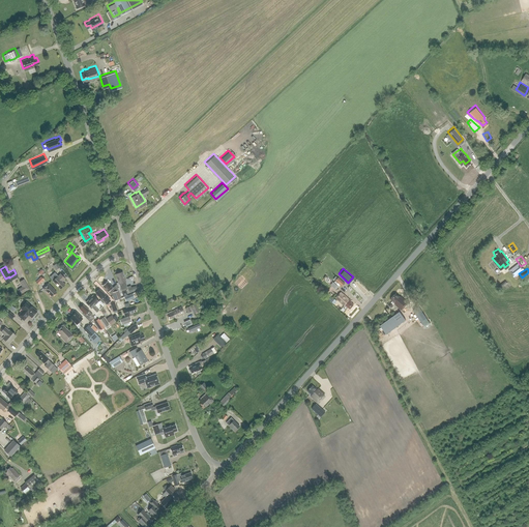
[(120,269),(115,271),(116,275),(116,279),(117,279),(118,282),(118,281),(121,288),(126,287),(126,284),(124,279),(122,270),(120,269)]
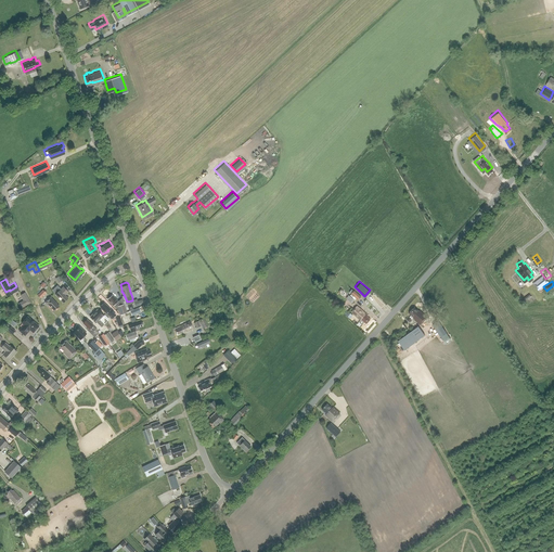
[(64,292),(67,290),(62,284),(60,286),(56,283),(52,287),(55,291),(54,292),(62,299),(67,295),(64,292)]
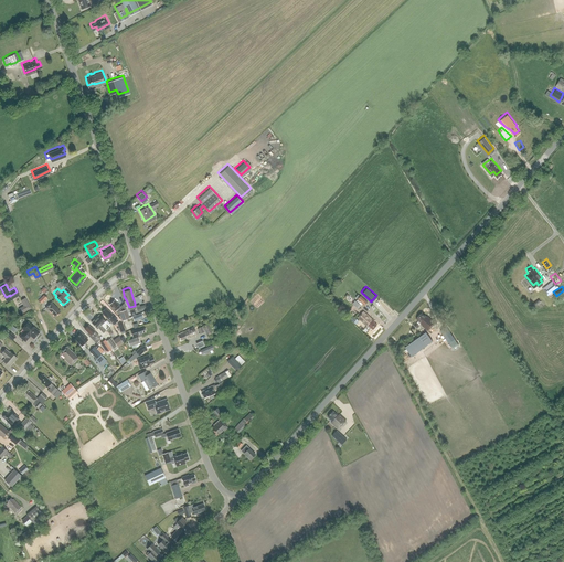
[(141,292),(134,294),(135,300),(144,298),(141,292)]
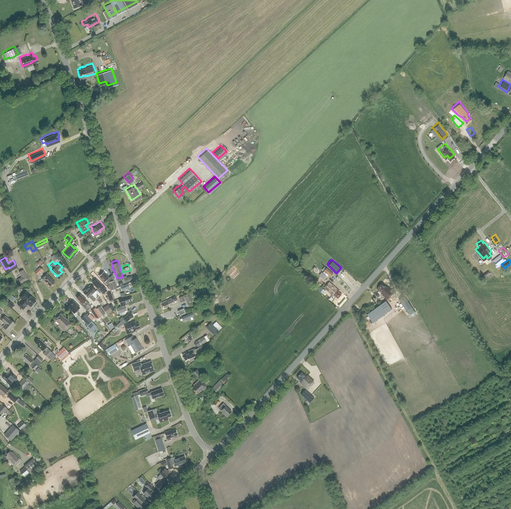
[(329,274),(332,271),(326,265),(323,268),(329,274)]
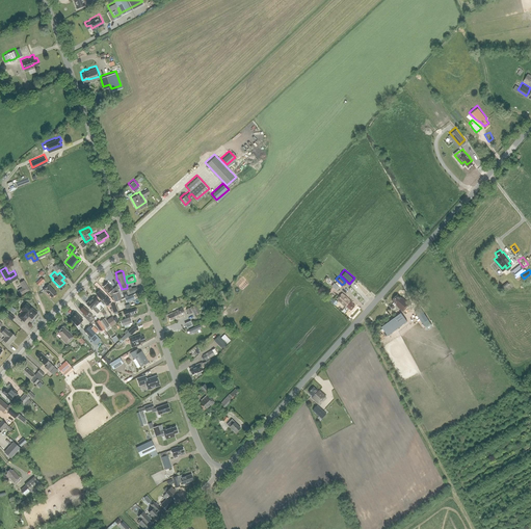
[(28,287),(23,278),(18,280),(21,285),(16,288),(19,293),(28,287)]
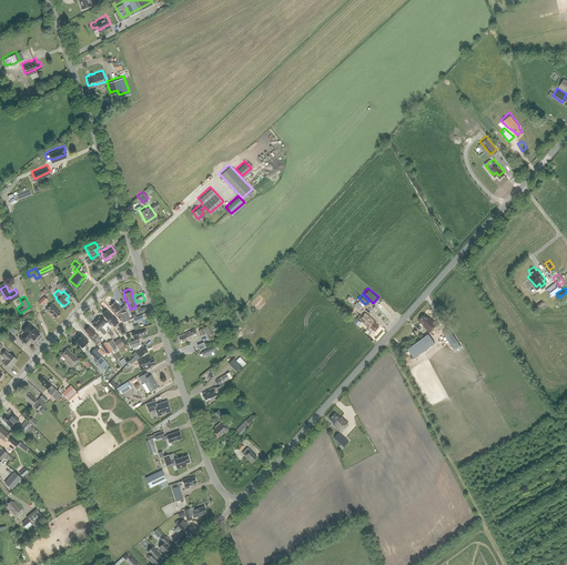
[(129,316),(125,305),(120,308),(119,306),(120,305),(118,302),(117,302),(113,299),(109,303),(119,314),(120,314),(122,319),(129,316)]
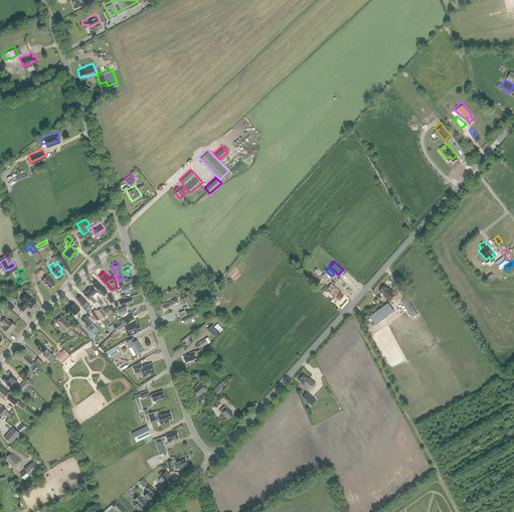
[(49,286),(53,282),(51,279),(45,273),(40,278),(43,280),(49,286)]
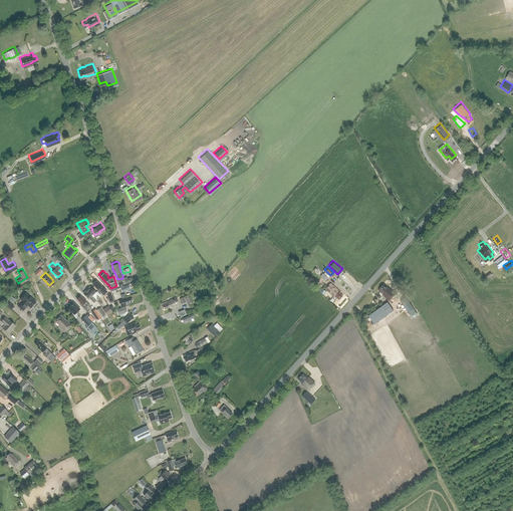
[(95,277),(91,281),(96,286),(100,290),(102,292),(105,289),(106,288),(100,282),(98,280),(97,280),(95,277)]
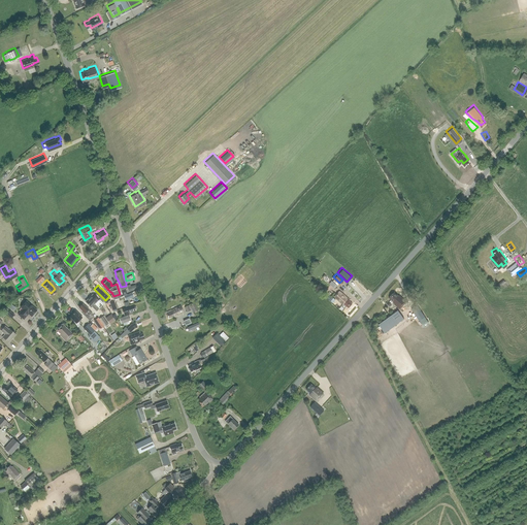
[(349,297),(338,288),(333,294),(341,302),(340,303),(342,305),(343,305),(346,303),(348,305),(351,301),(348,298),(349,297)]
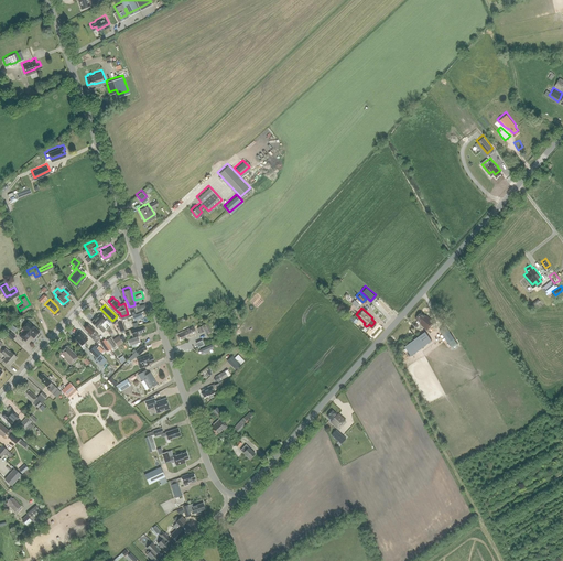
[(414,315),(417,317),(414,320),(417,322),(418,320),(426,327),(433,320),(425,312),(424,313),(420,310),(414,315)]
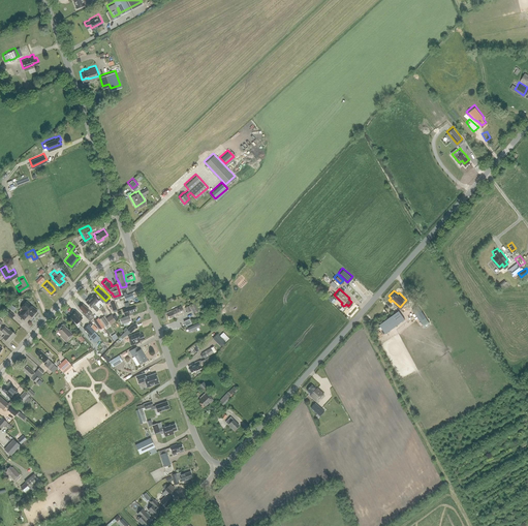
[(92,292),(89,296),(98,306),(100,308),(102,306),(101,303),(97,298),(92,292)]
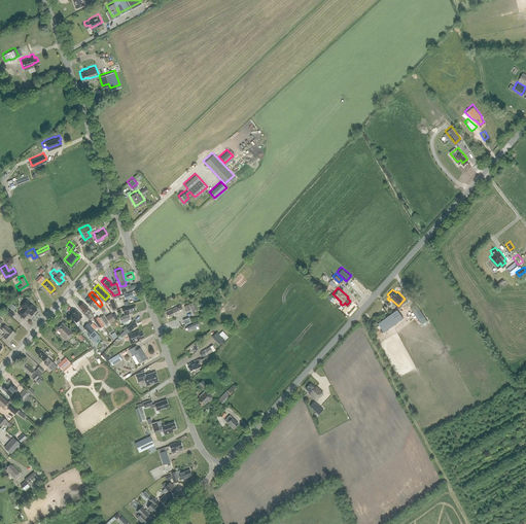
[(98,305),(89,294),(84,299),(90,304),(91,303),(95,308),(98,305)]
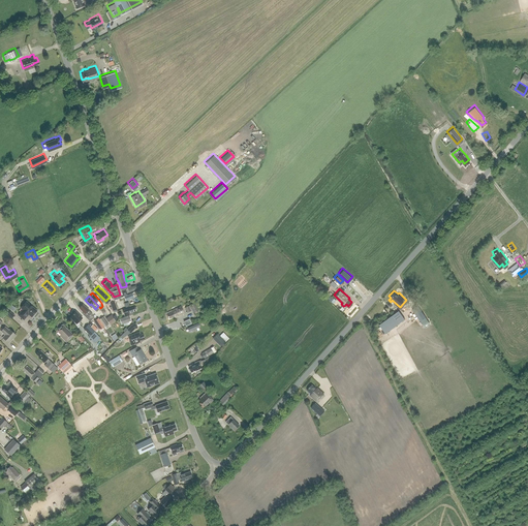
[(31,314),(36,308),(25,299),(20,305),(22,307),(18,312),(23,317),(27,311),(31,314)]
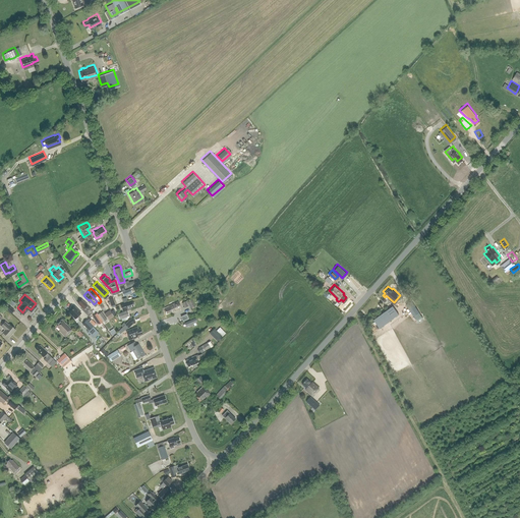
[(188,303),(189,305),(194,303),(190,296),(181,300),(183,305),(188,303)]
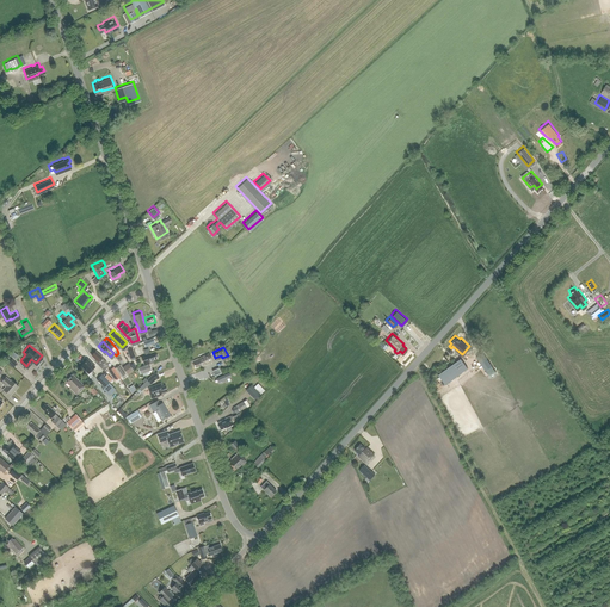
[(94,348),(90,352),(91,352),(97,358),(94,360),(103,367),(108,363),(105,360),(105,359),(102,354),(98,351),(98,352),(94,348)]
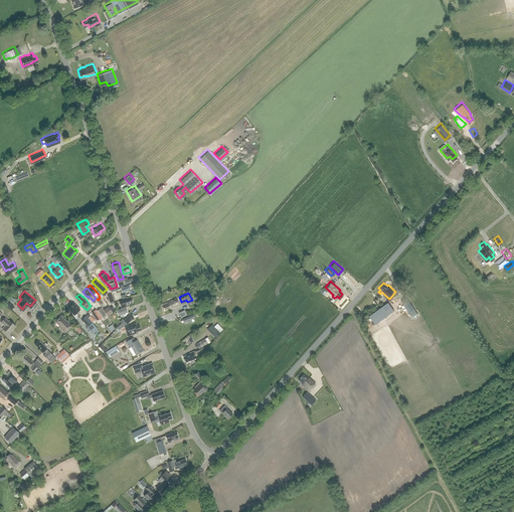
[(128,303),(128,301),(131,300),(131,299),(132,299),(132,298),(132,297),(131,297),(131,296),(130,296),(130,295),(123,298),(118,299),(121,306),(116,308),(117,313),(127,310),(125,304),(128,303)]
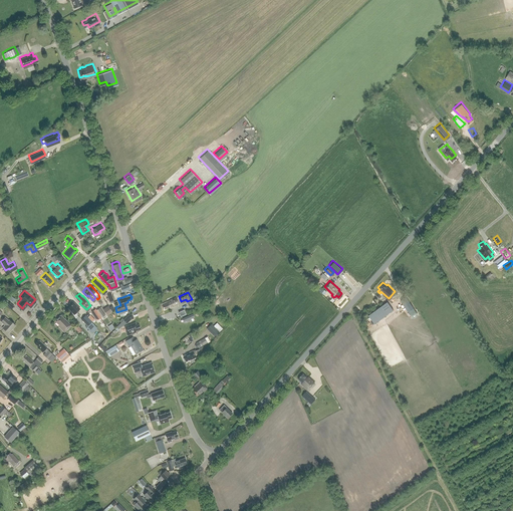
[(413,305),(406,294),(400,298),(407,309),(413,305)]
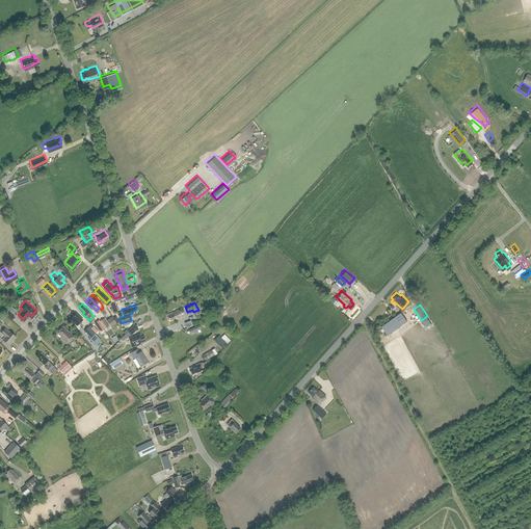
[(169,313),(167,314),(169,318),(175,315),(175,317),(184,313),(181,306),(168,311),(169,313)]
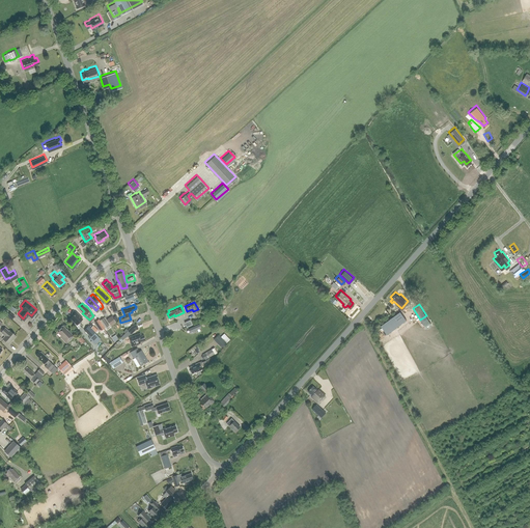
[(80,317),(82,316),(75,309),(70,315),(76,322),(78,320),(79,321),(81,318),(80,317)]
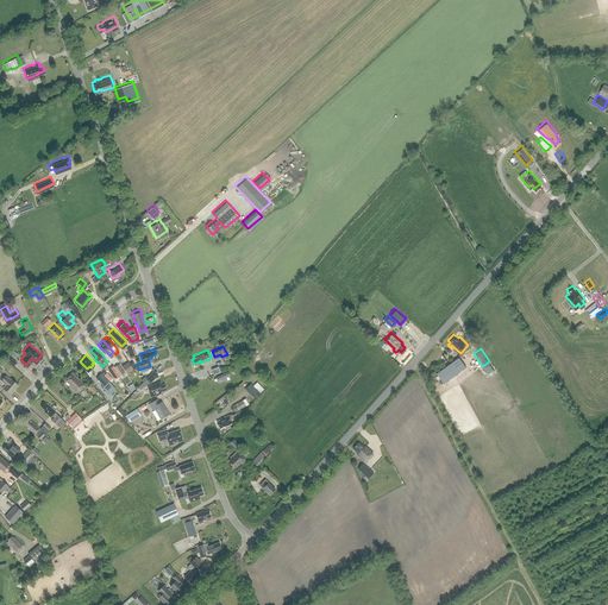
[(458,354),(436,371),(443,380),(465,365),(458,354)]
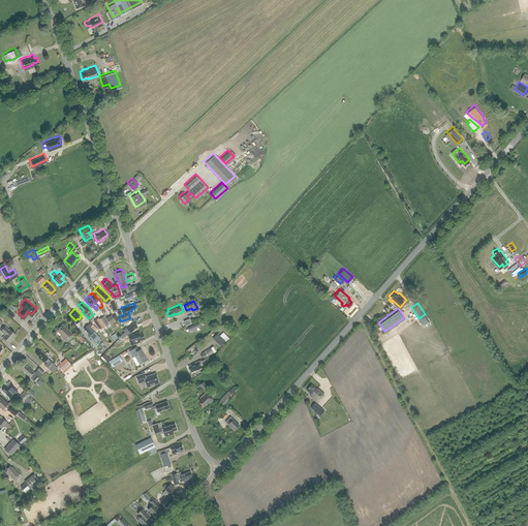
[(115,318),(111,312),(105,315),(110,321),(115,318)]
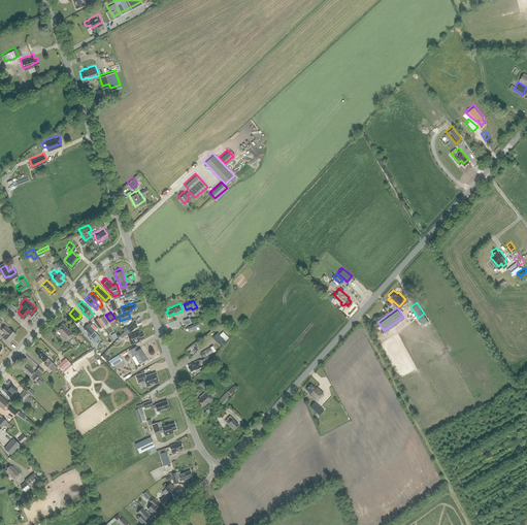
[(107,321),(102,314),(98,316),(103,324),(107,321)]
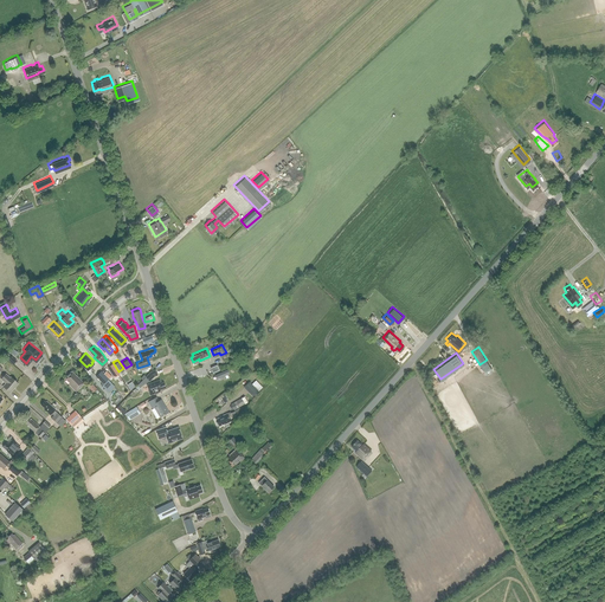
[(118,371),(113,362),(111,361),(107,364),(113,374),(118,371)]
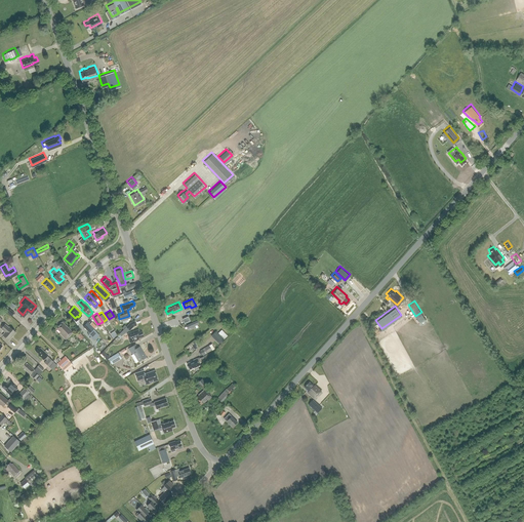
[(135,322),(133,318),(130,320),(125,324),(122,327),(118,331),(120,333),(123,331),(128,327),(132,323),(135,322)]
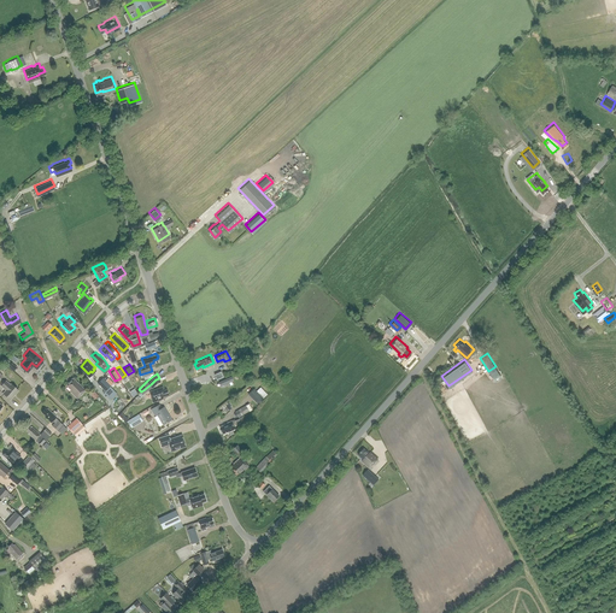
[(230,373),(218,378),(220,383),(232,378),(230,373)]
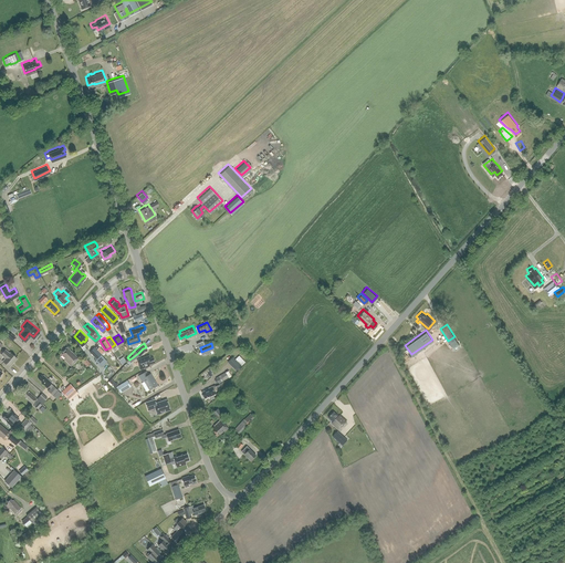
[(70,363),(77,356),(66,344),(60,351),(64,355),(63,356),(70,363)]
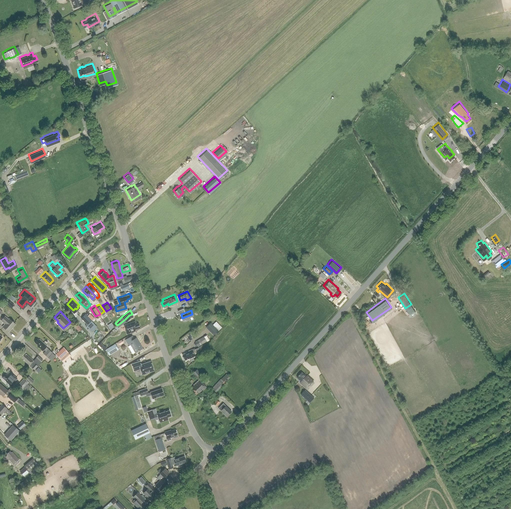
[(96,324),(90,318),(91,318),(85,311),(80,315),(86,321),(84,322),(88,326),(91,329),(96,324)]
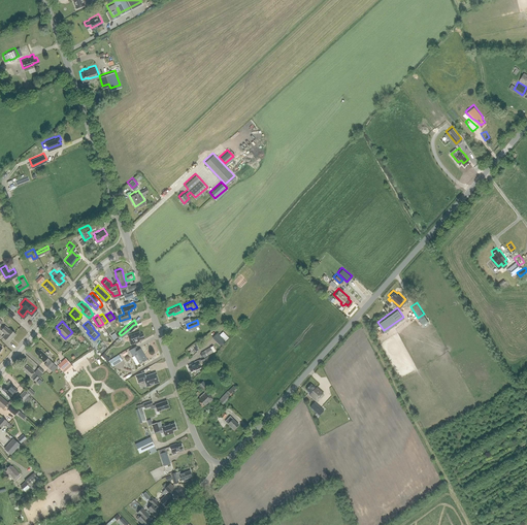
[(8,326),(4,323),(0,328),(4,331),(1,334),(8,339),(14,331),(8,326)]
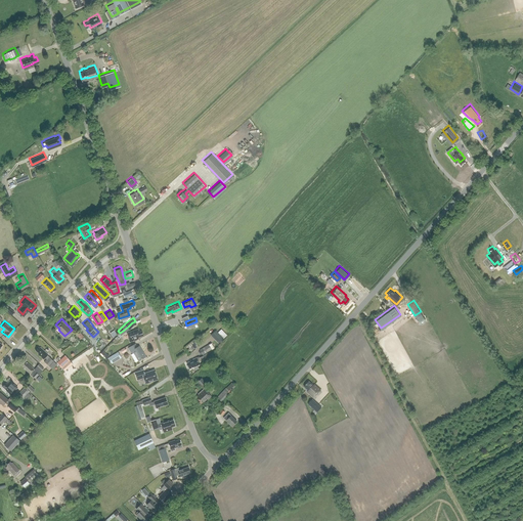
[(138,330),(137,327),(126,331),(128,336),(127,336),(129,339),(137,336),(137,335),(142,333),(140,329),(138,330)]
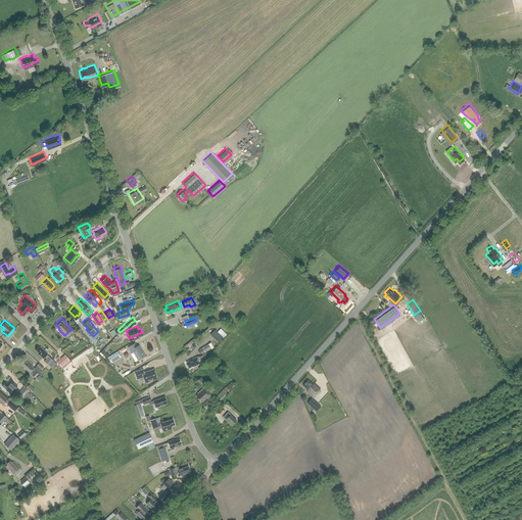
[(208,332),(217,340),(222,335),(215,327),(208,332)]
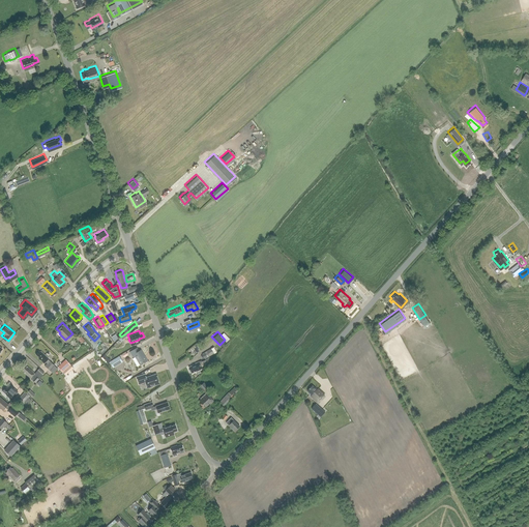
[(201,351),(204,356),(213,351),(215,349),(212,344),(201,351)]
